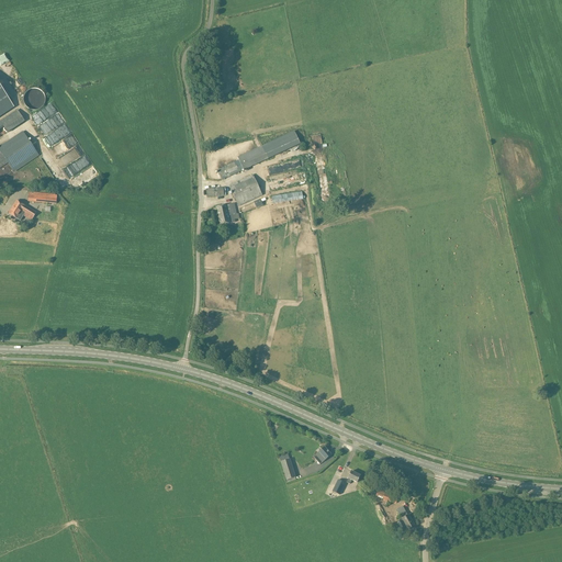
[(0,116),(14,108),(0,86),(0,116)]
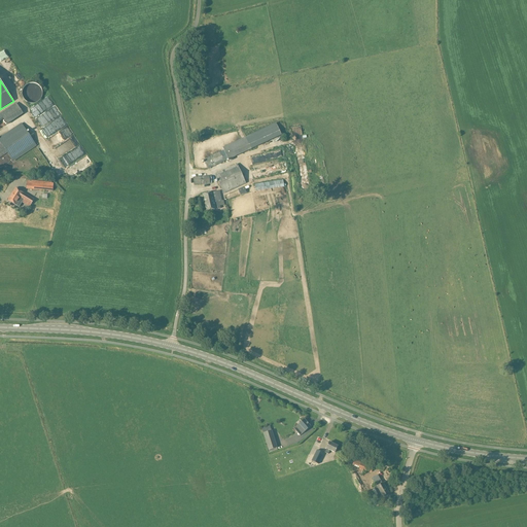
[(22,86),(26,104),(43,100),(39,81),(22,86)]
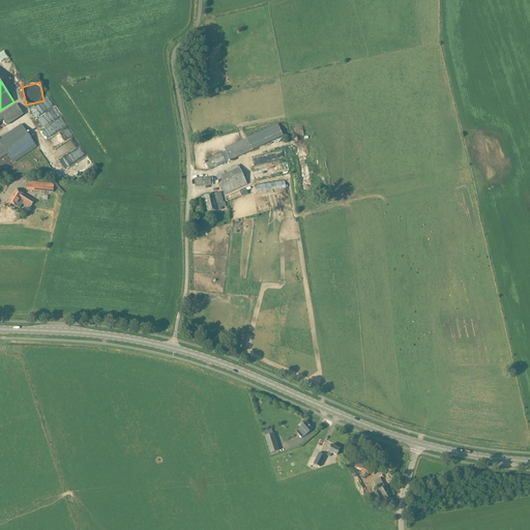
[(0,158),(7,154),(13,164),(37,147),(22,124),(0,138),(0,158)]
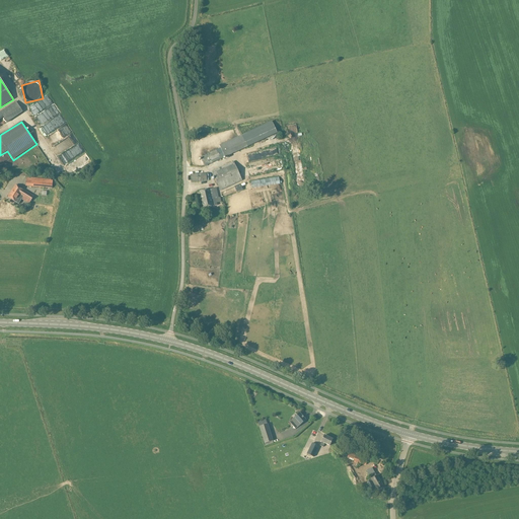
[(247,147),(277,134),(272,122),(219,146),(220,148),(201,157),(205,167),(225,157),(225,158),(247,147)]
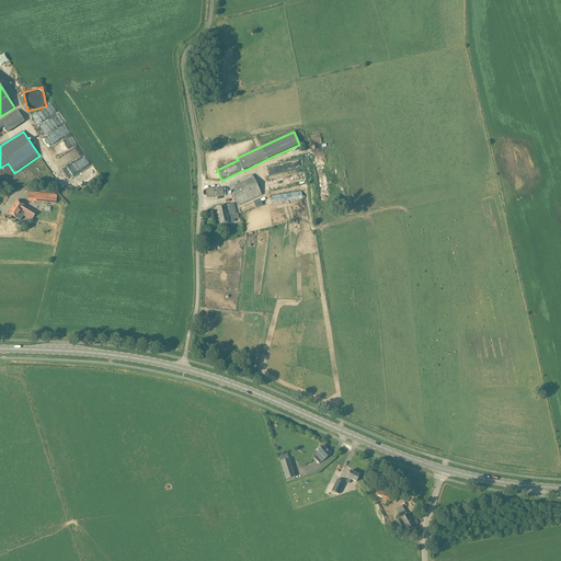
[(262,195),(252,174),(228,186),(238,207),(262,195)]
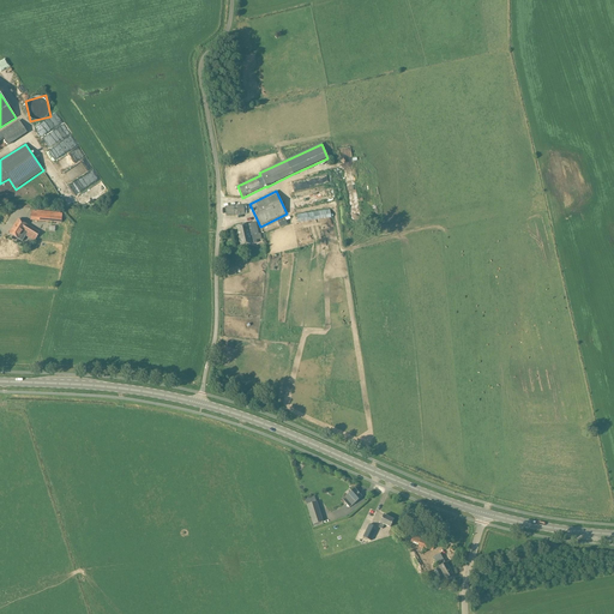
[(245,215),(244,205),(226,208),(226,216),(245,215)]
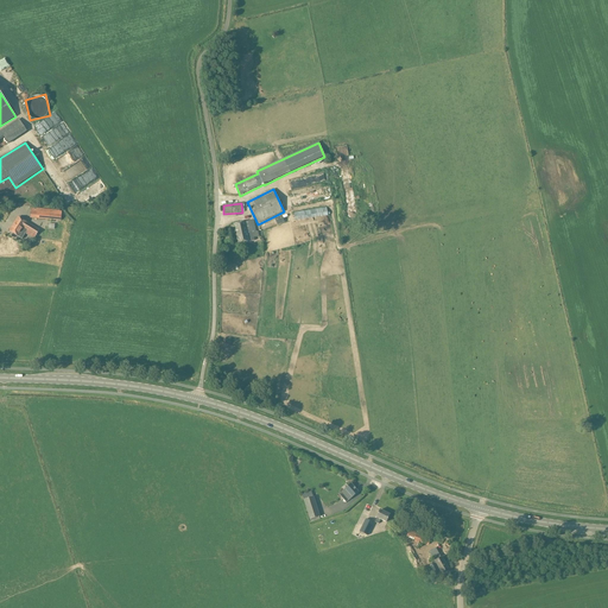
[(31,208),(30,219),(58,221),(61,221),(62,210),(31,208)]
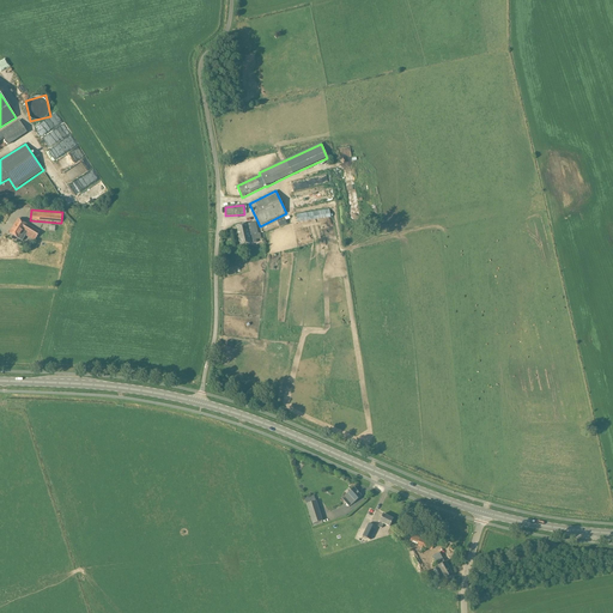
[(329,210),(296,213),(297,222),(331,218),(329,210)]
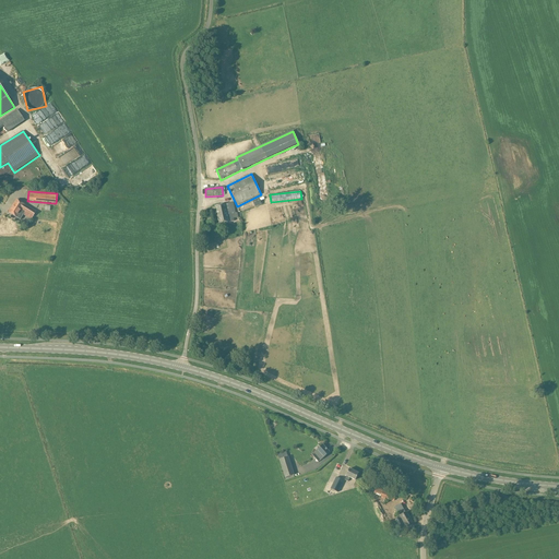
[(260,198),(253,200),(256,206),(262,204),(260,198)]
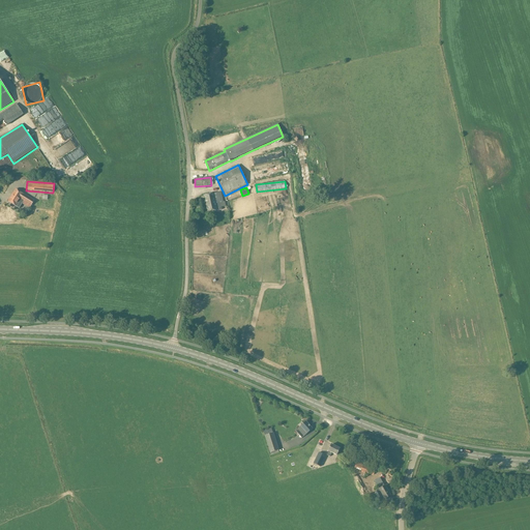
[(8,202),(17,207),(19,208),(22,204),(30,208),(34,201),(16,189),(8,202)]
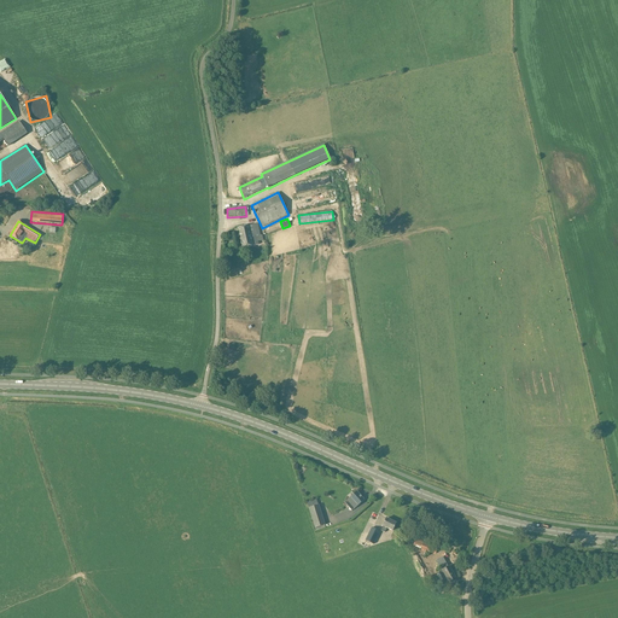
[(248,248),(254,246),(258,245),(258,242),(263,240),(262,235),(260,235),(257,223),(237,228),(242,249),(248,248)]
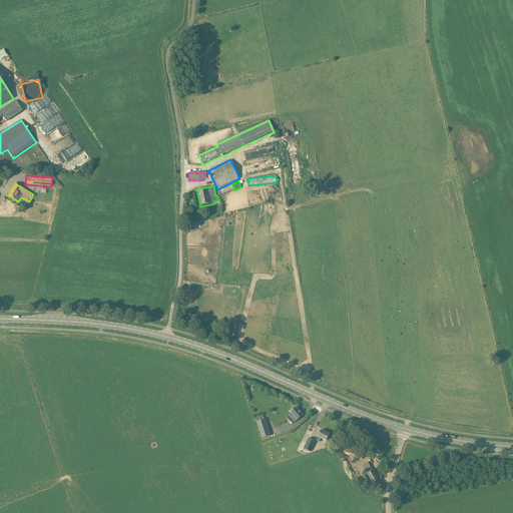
[(288,416),(294,423),(303,416),(297,409),(288,416)]
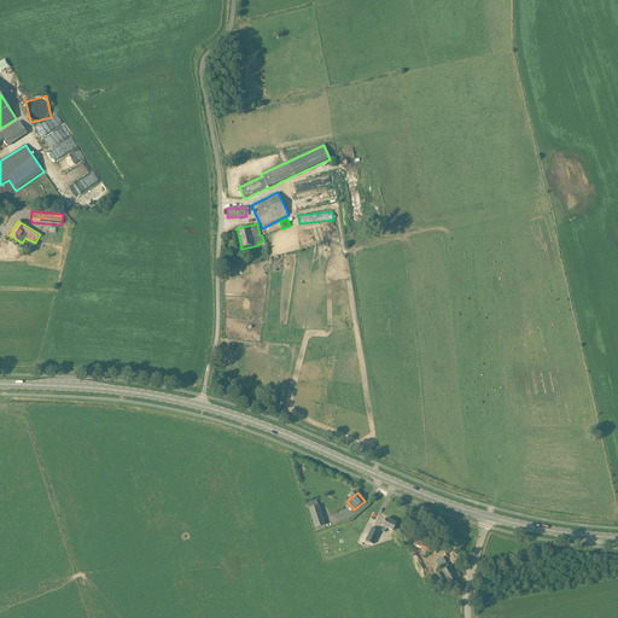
[(325,528),(325,525),(319,505),(308,508),(315,529),(316,531),(325,528)]
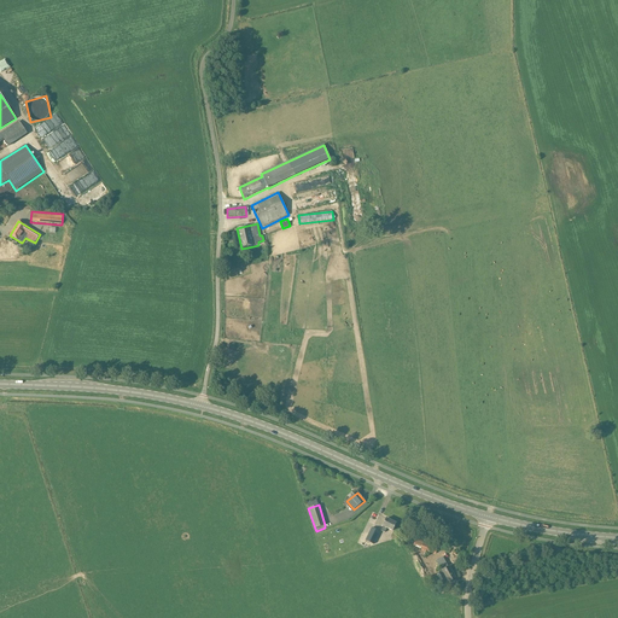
[(385,532),(386,529),(392,531),(396,524),(386,518),(383,526),(380,530),(385,532)]
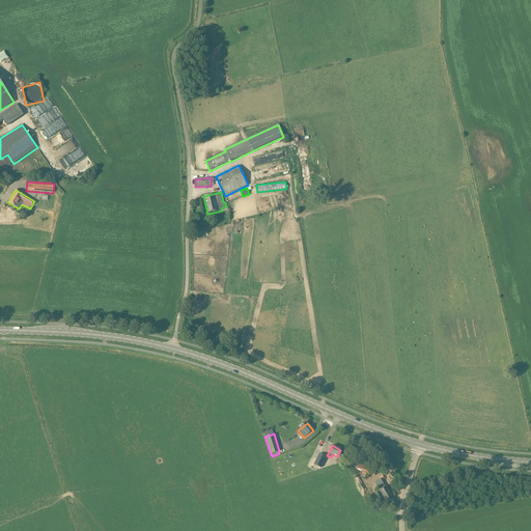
[(313,465),(320,468),(327,457),(319,453),(313,465)]
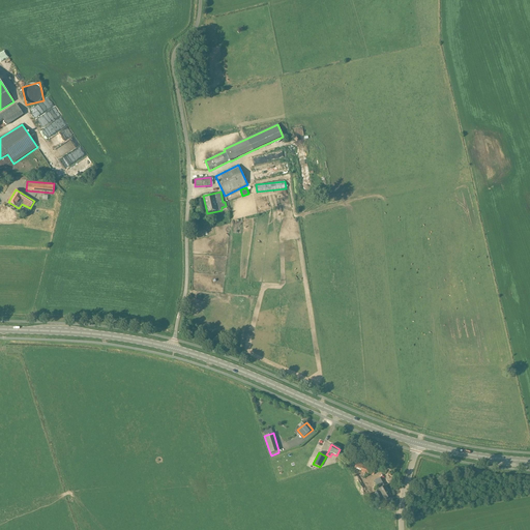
[(376,469),(363,465),(363,466),(356,463),(355,464),(354,469),(361,471),(365,472),(367,473),(366,473),(373,475),(376,470),(376,469)]
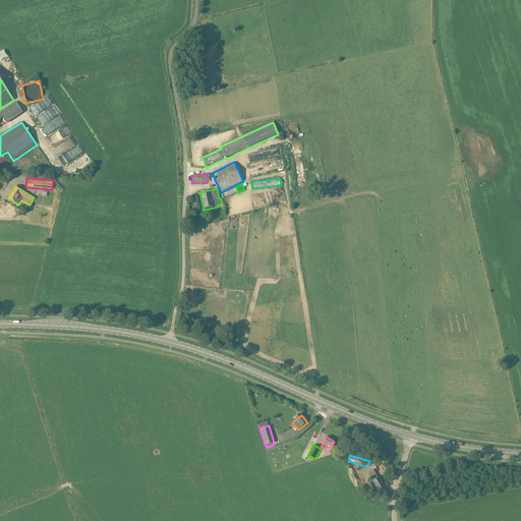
[(371,477),(373,480),(372,481),(370,482),(373,489),(377,488),(378,491),(379,490),(380,493),(385,489),(384,488),(381,482),(385,480),(382,475),(378,477),(377,475),(371,477)]
